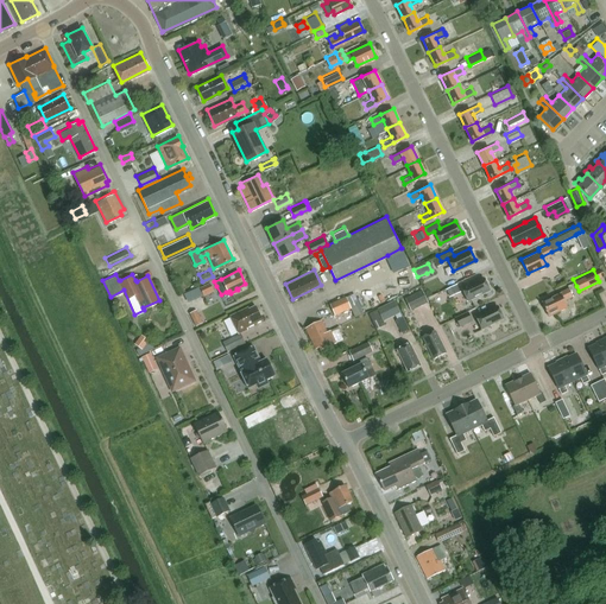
[(488,288),(483,275),(461,286),(467,299),(488,288)]
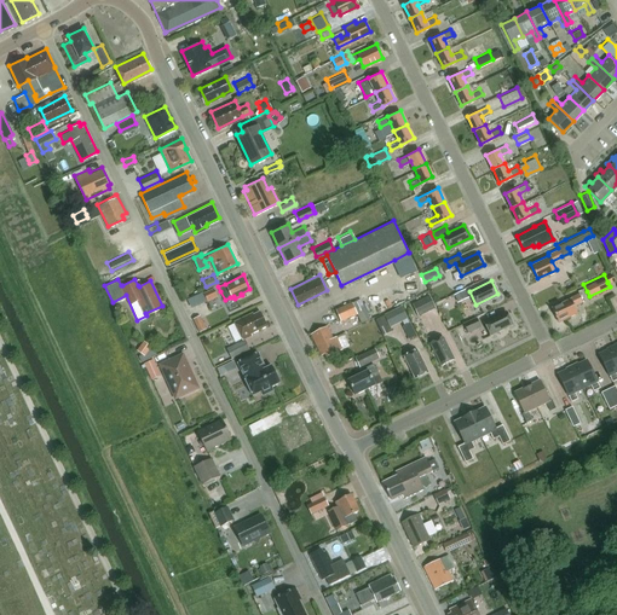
[(212,286),(202,291),(205,297),(206,300),(217,295),(212,286)]
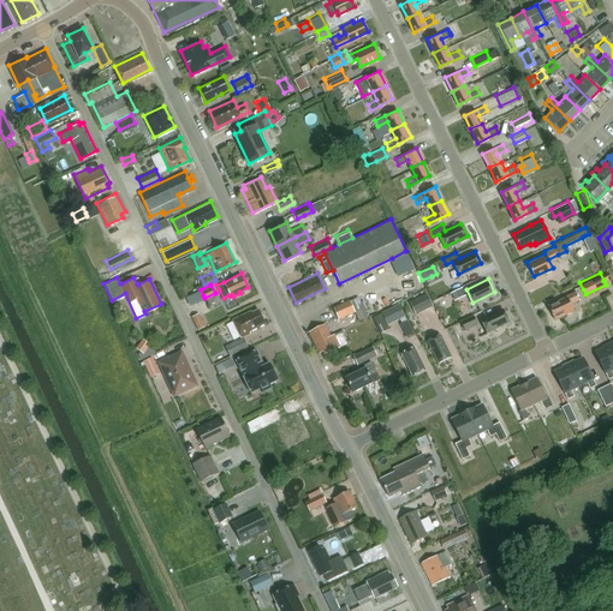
[(452,289),(450,291),(452,297),(463,291),(460,286),(452,289)]
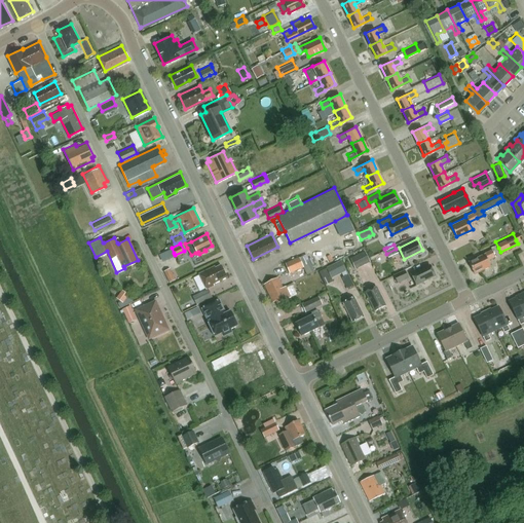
[(494,255),(494,254),(491,248),(483,252),(483,253),(468,260),(474,272),(490,264),(487,258),(494,255)]
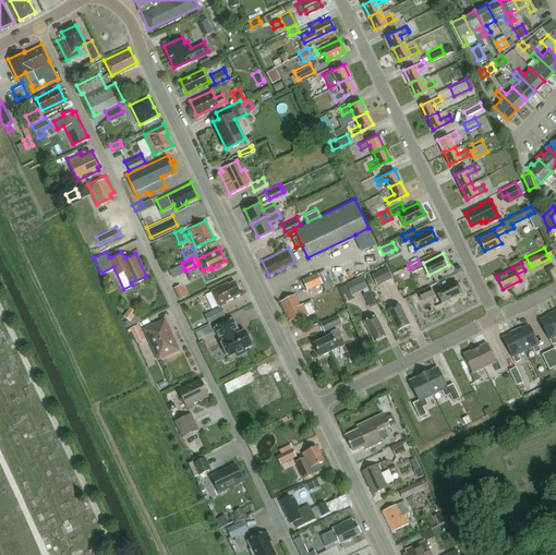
[(385,264),(370,272),(375,284),(391,276),(385,264)]
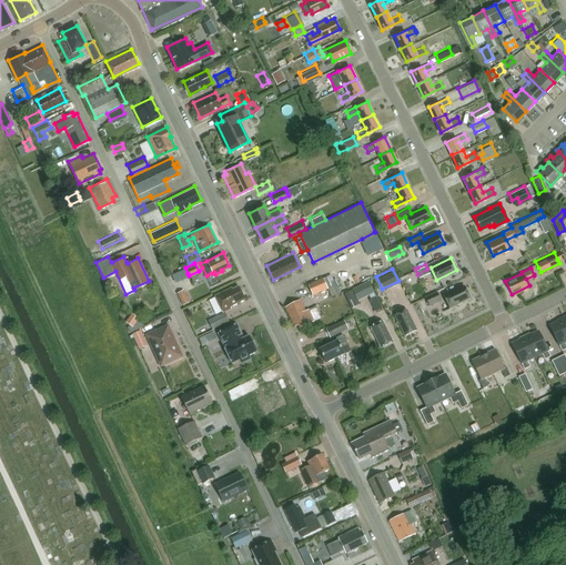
[(321,275),(306,282),(311,293),(316,291),(326,286),(324,283),(321,275)]
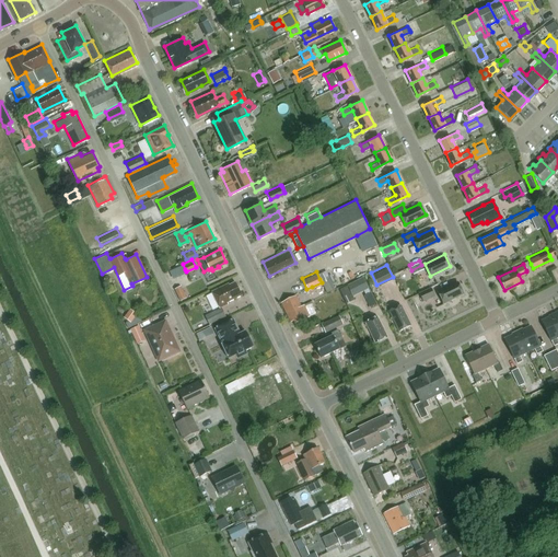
[(361,289),(367,287),(361,276),(346,283),(351,294),(361,289)]
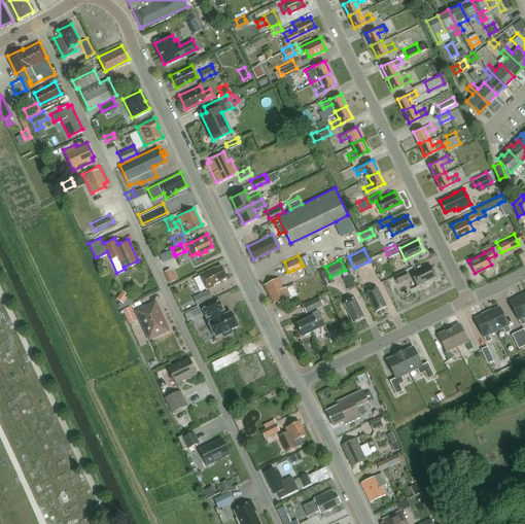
[(206,287),(214,284),(213,282),(226,276),(220,264),(215,267),(214,265),(198,273),(206,287)]
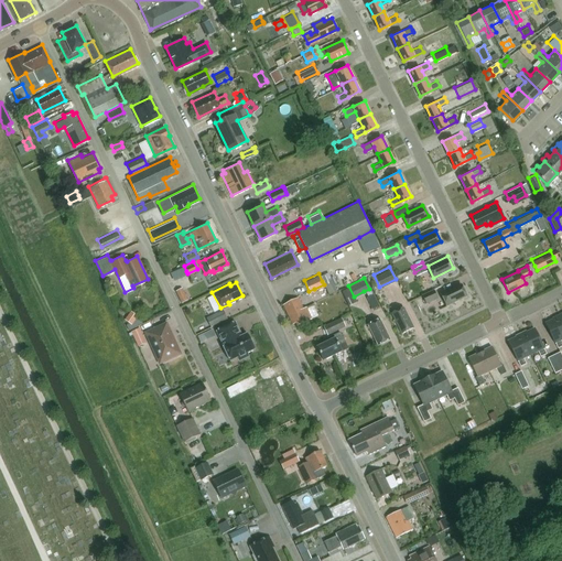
[(466,294),(461,282),(440,292),(446,303),(466,294)]
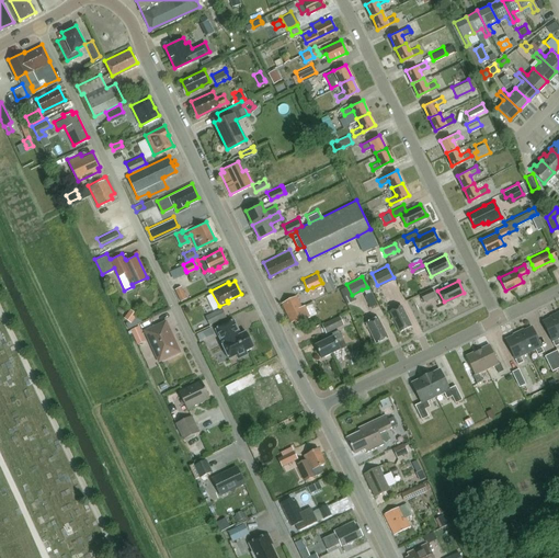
[(185,296),(182,288),(180,284),(174,286),(180,298),(185,296)]
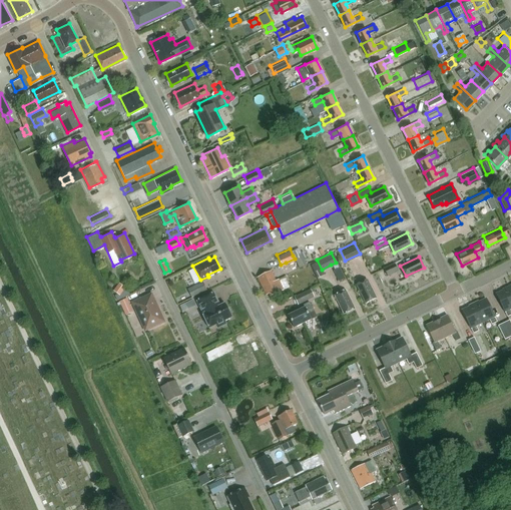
[(385,265),(382,267),(386,275),(397,270),(393,262),(385,265)]
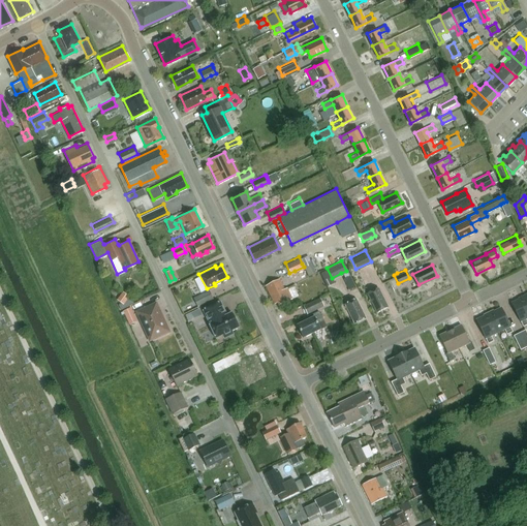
[(342,277),(347,288),(354,285),(349,274),(344,276),(342,277)]
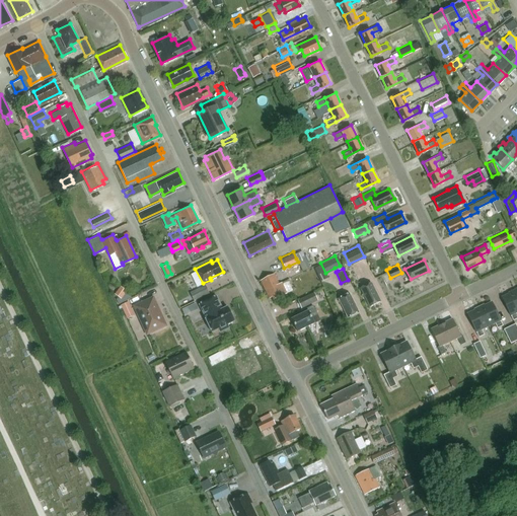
[(269,296),(272,295),(273,298),(286,291),(281,280),(279,282),(274,272),(260,278),(269,296)]
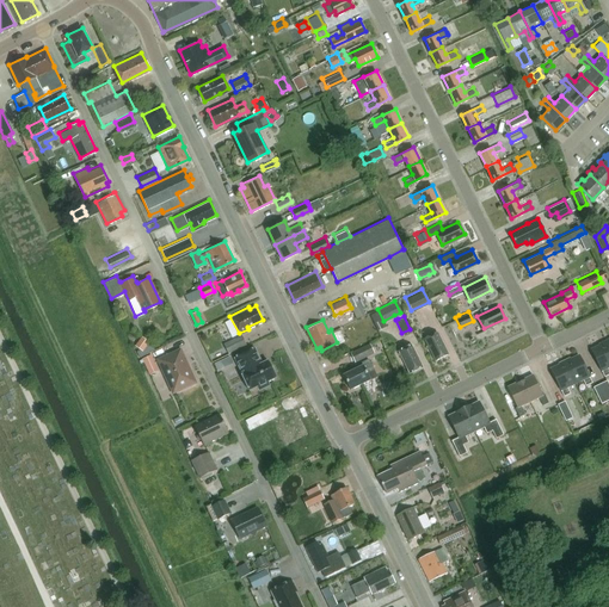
[(435,359),(448,352),(437,330),(424,336),(435,359)]
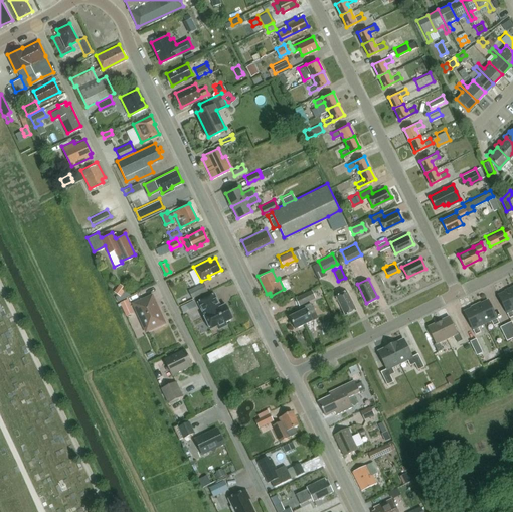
[(202,281),(187,289),(191,296),(206,289),(202,281)]
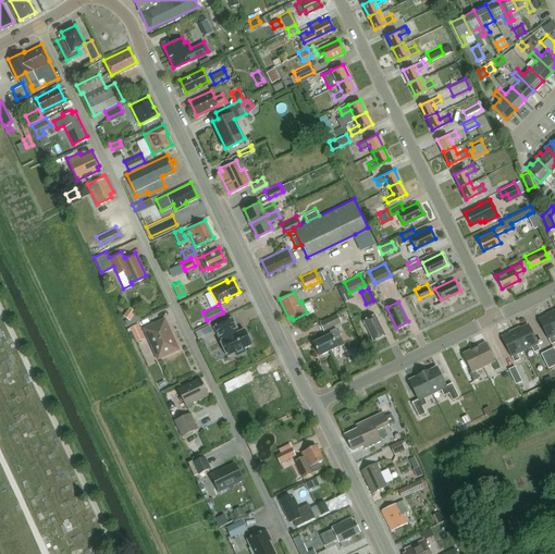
[(128,305),(122,314),(125,317),(128,319),(130,317),(133,312),(135,310),(128,305)]
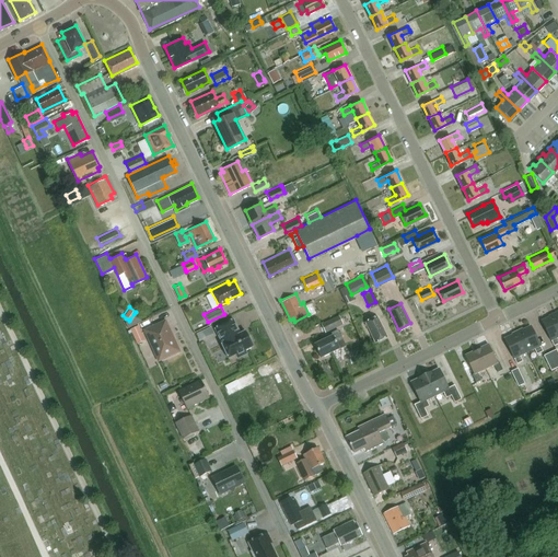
[(557,321),(554,312),(541,318),(553,344),(557,340),(557,339),(556,336),(557,334),(557,321)]
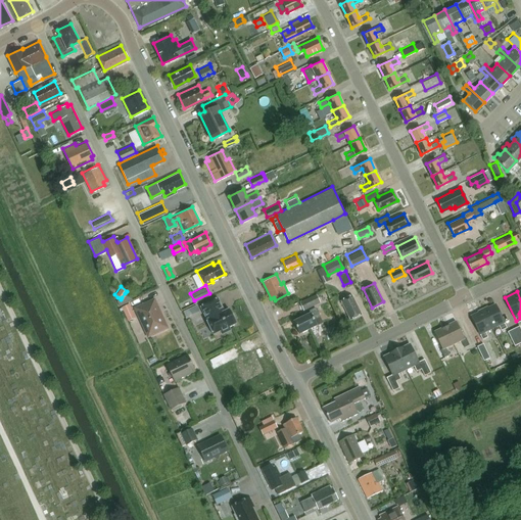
[(315,292),(298,299),(298,300),(301,309),(319,300),(315,292)]
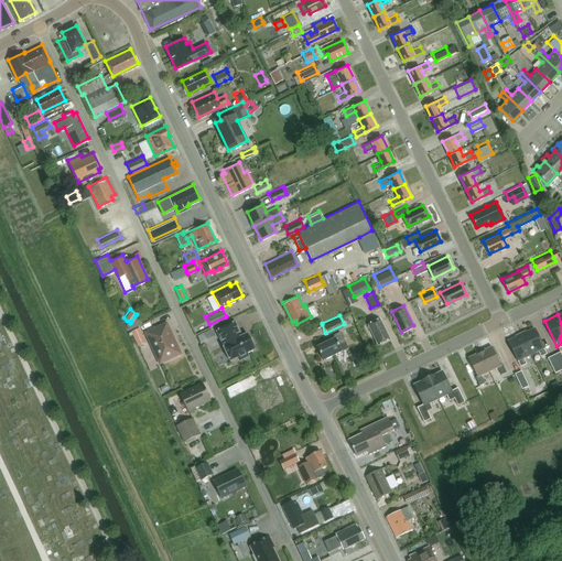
[(389,337),(379,317),(367,323),(377,343),(389,337)]
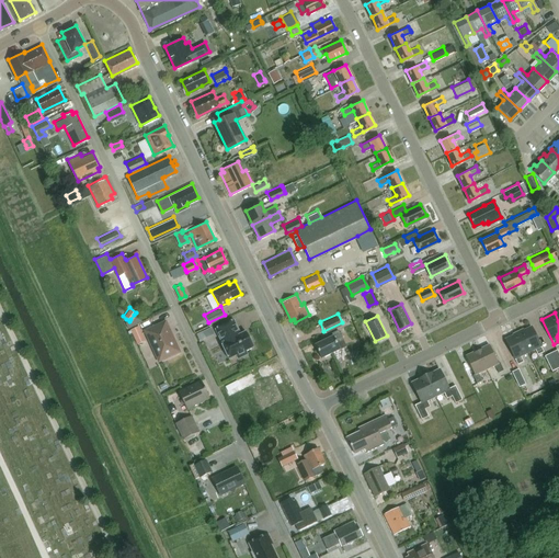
[(232,318),(214,327),(221,341),(220,341),(228,357),(236,353),(237,356),(247,352),(246,349),(253,345),(251,341),(251,339),(250,334),(248,334),(246,329),(240,332),(232,318)]
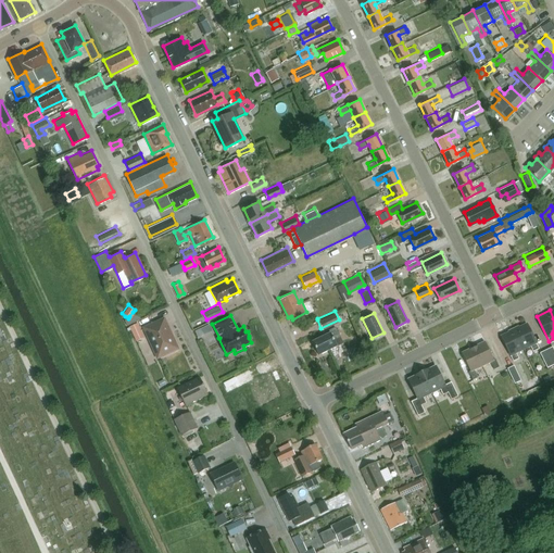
[(155,355),(175,347),(165,323),(163,324),(160,317),(141,326),(155,355)]
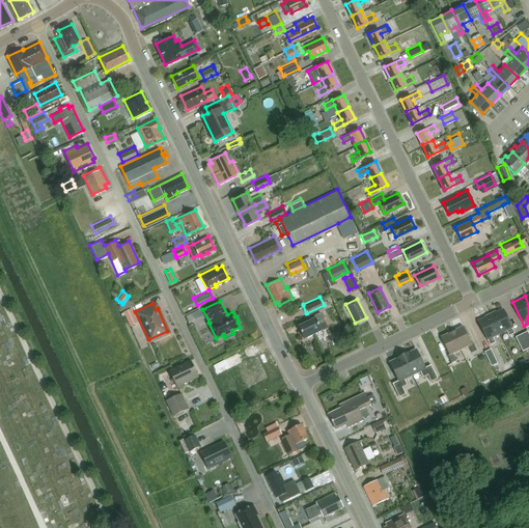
[(130,307),(122,310),(122,311),(123,312),(129,324),(136,321),(130,307)]
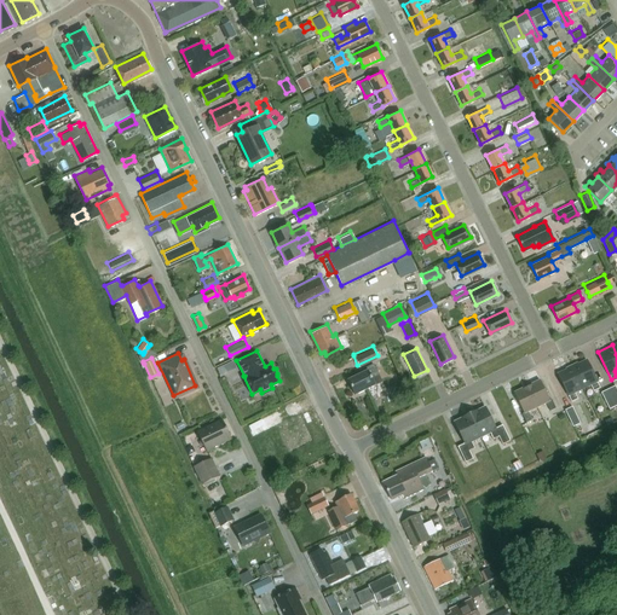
[(586,358),(571,364),(582,387),(589,383),(593,389),(599,386),(586,358)]
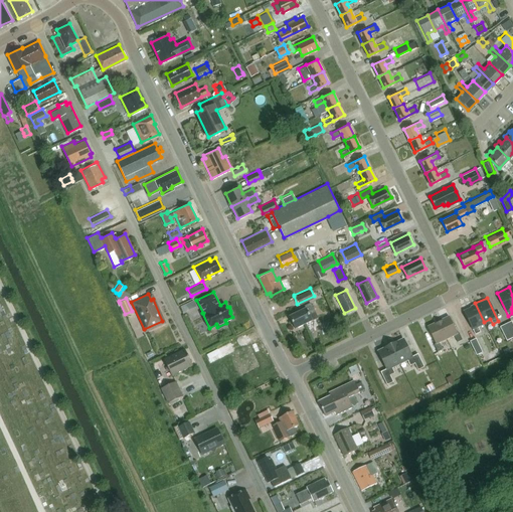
[(304,307),(289,315),(295,327),(311,319),(309,314),(315,311),(312,305),(310,301),(303,305),(304,307)]
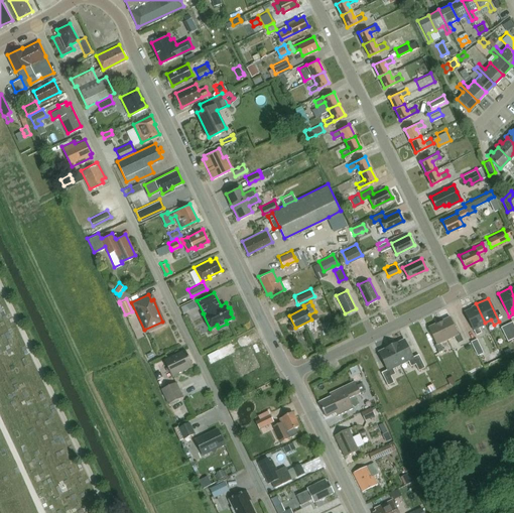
[(185,302),(179,305),(182,311),(188,308),(185,302)]
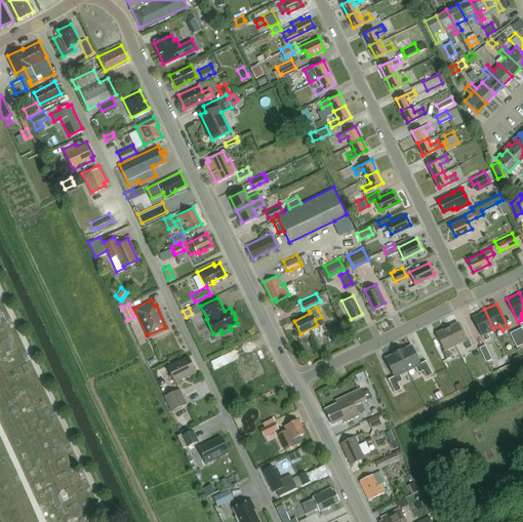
[(484,309),(472,315),(483,338),(489,336),(486,331),(493,328),(484,309)]
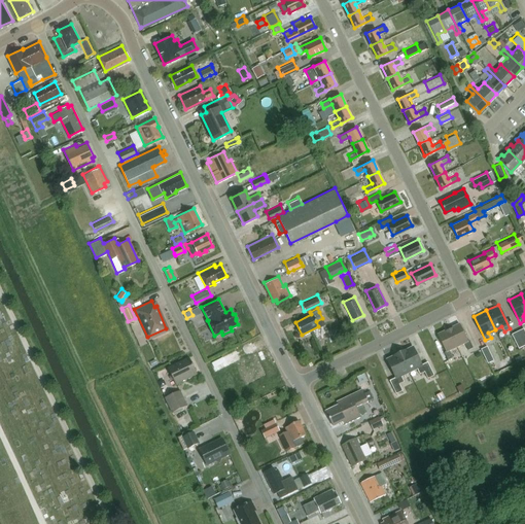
[(459,321),(448,327),(456,345),(463,341),(467,348),(471,346),(468,338),(467,339),(459,321)]
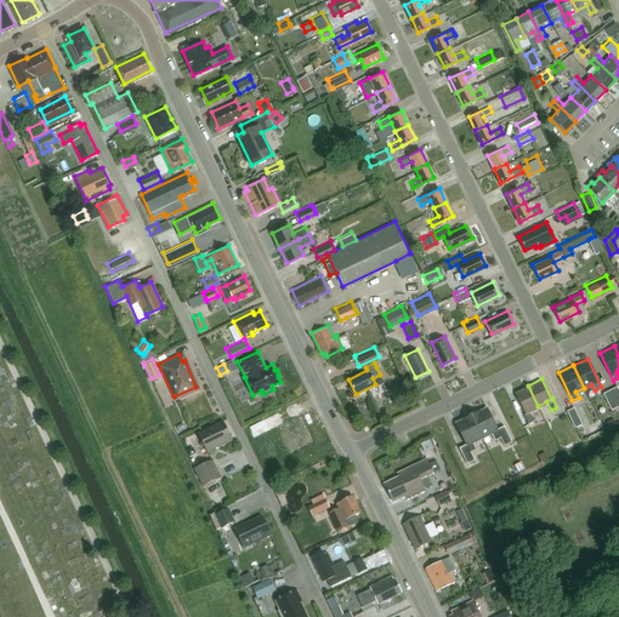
[(528,386),(515,392),(524,412),(523,412),(527,422),(533,418),(529,410),(538,406),(528,386)]
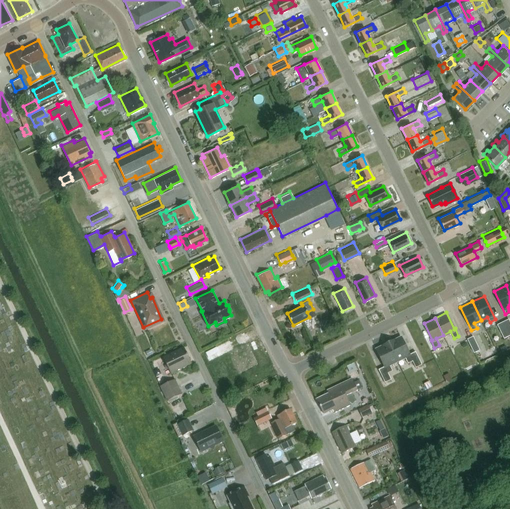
[(501,322),(507,335),(509,333),(509,326),(506,319),(501,322)]
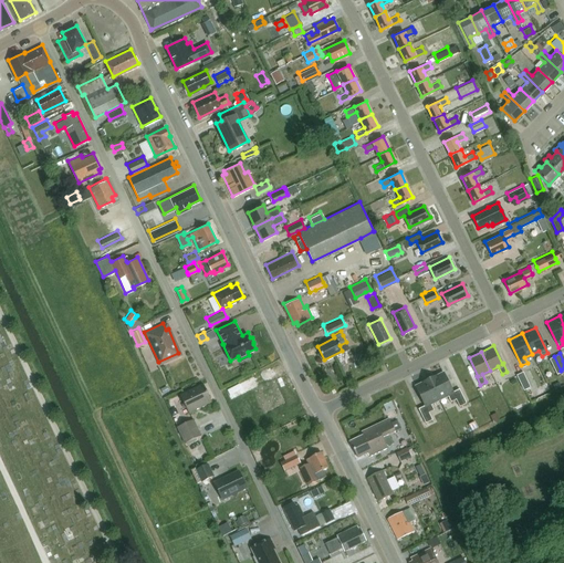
[(368,364),(371,357),(365,354),(362,361),(368,364)]
